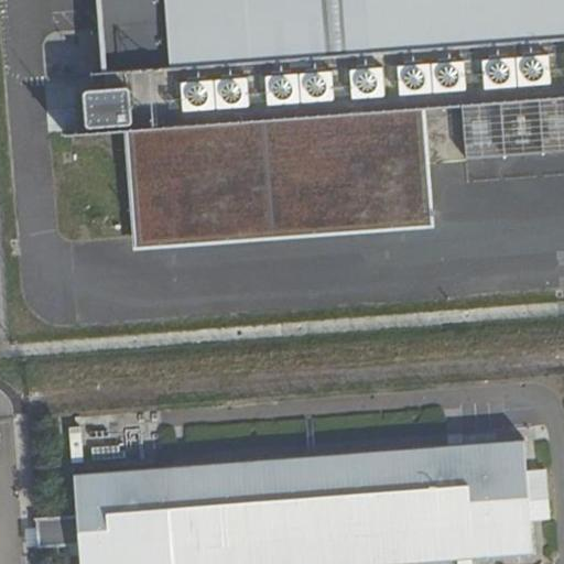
[(563,0),(98,0),(105,73),(107,87),(83,90),(87,127),(91,127),(93,133),(131,129),(140,238),(290,226),(427,217),(418,107),(462,104),(500,101),(539,98),(563,96),(563,0)]
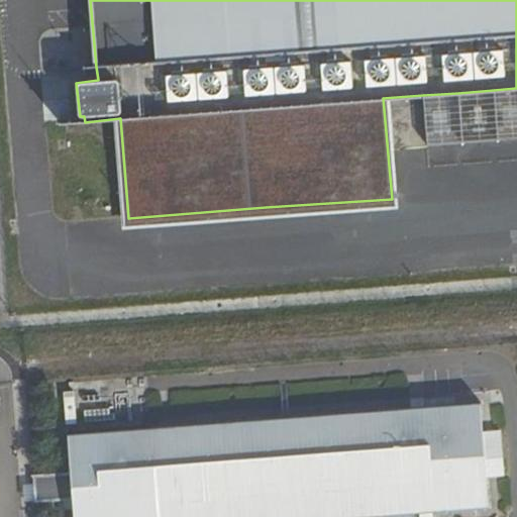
[(516,138),(516,88),(494,90),(498,140),(516,138)]
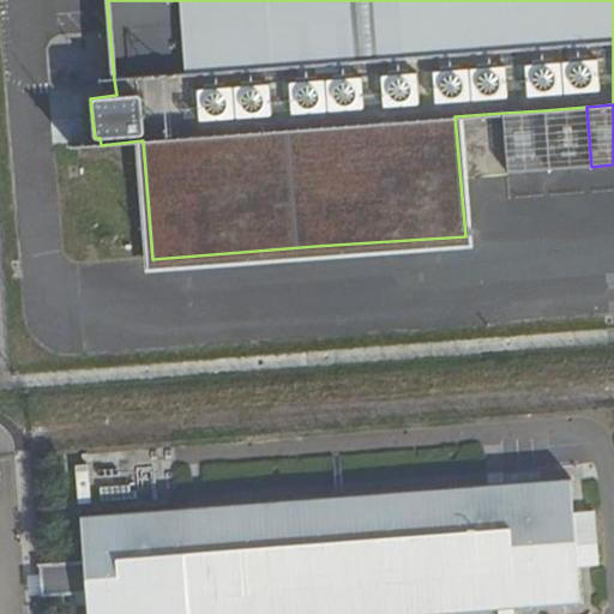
[(591,167),(587,107),(545,110),(549,169),(591,167)]
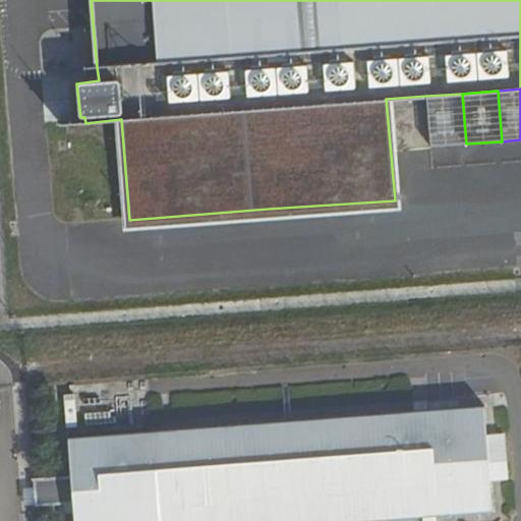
[(462,94),(426,96),(430,147),(466,143),(462,94)]
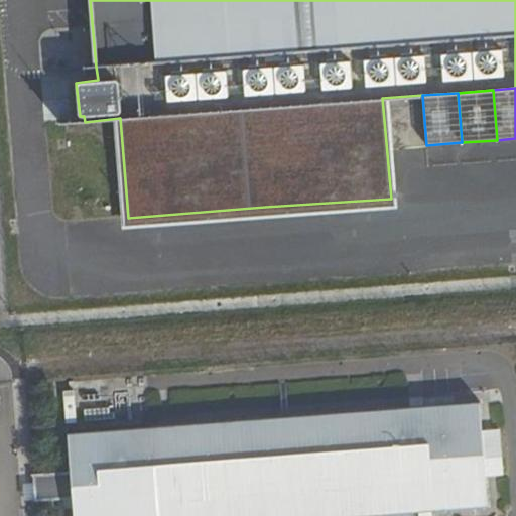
[(265,207),(128,218),(121,219),(122,230),(394,209),(394,198),(391,199),(265,207)]
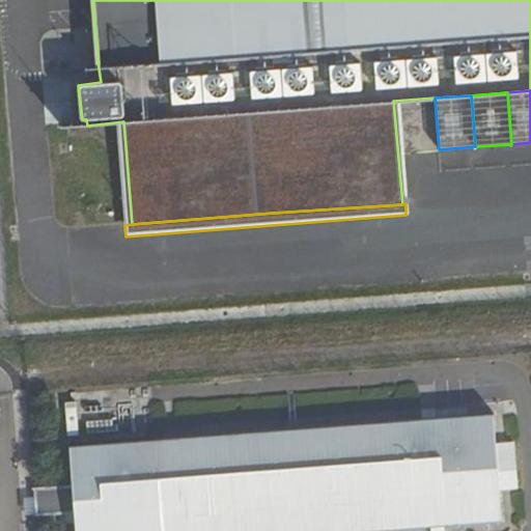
[(79,436),(76,402),(64,403),(68,437),(79,436)]
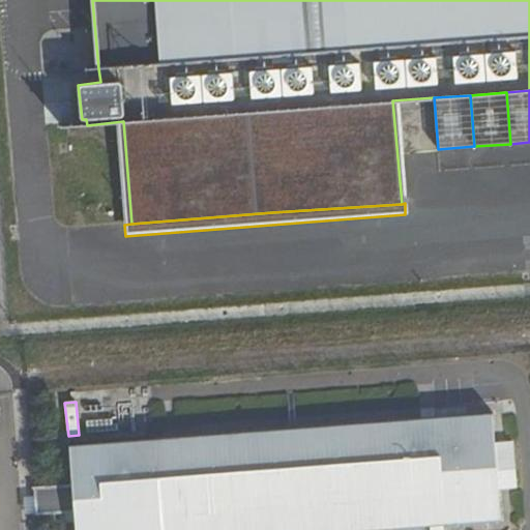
[(388,529),(502,521),(493,415),(70,447),(74,487),(34,490),(37,517),(76,512),(77,529),(388,529)]
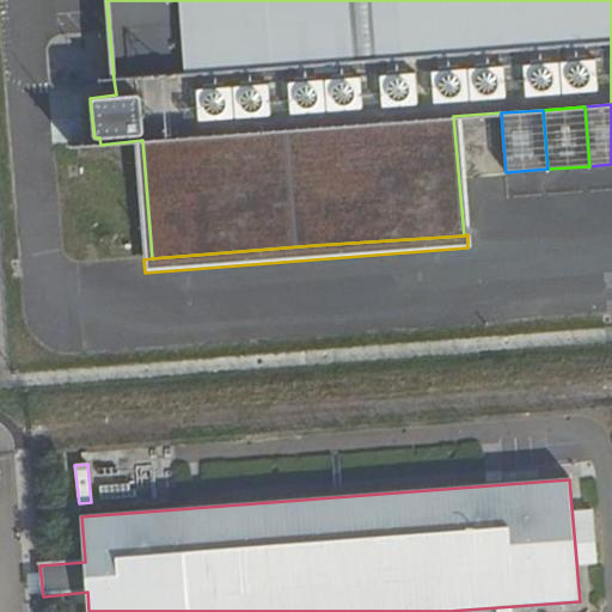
[(99,500),(135,497),(135,490),(129,490),(129,484),(99,487),(99,500)]
